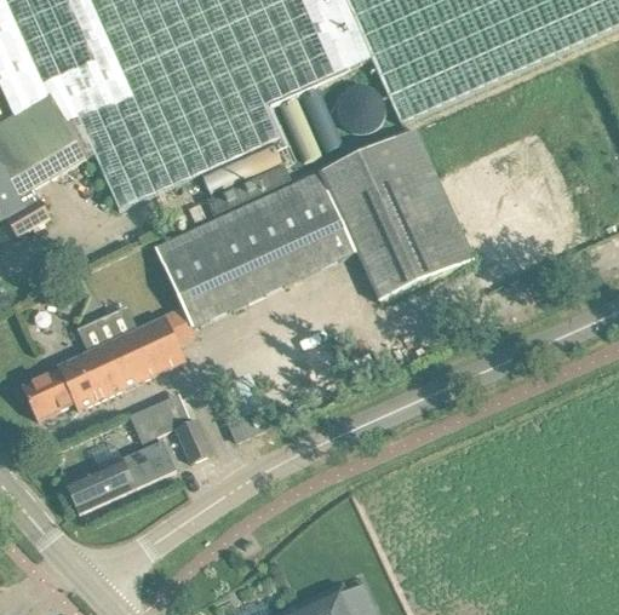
[(0,0),(0,85),(13,116),(3,122),(0,124),(0,217),(19,206),(21,210),(6,218),(7,219),(22,211),(30,224),(16,233),(16,234),(49,214),(33,188),(86,157),(93,153),(119,208),(280,138),(264,105),(371,58),(401,124),(435,109),(618,26),(618,0),(0,0)]
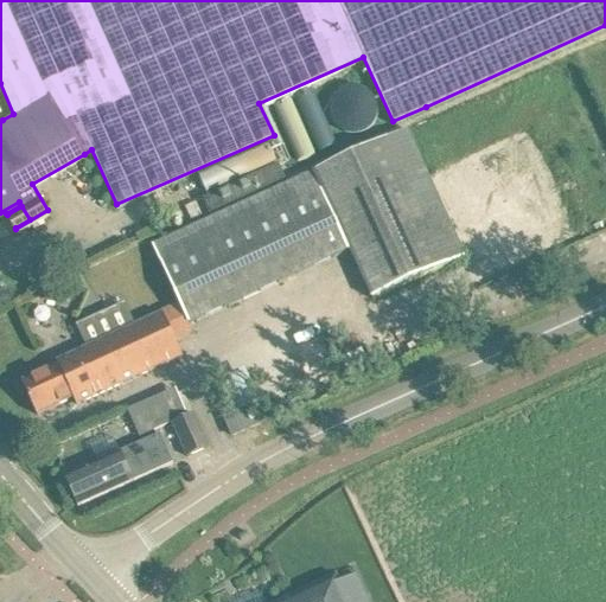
[(464,253),(406,126),(151,242),(187,320),(349,247),(371,295),(464,253)]
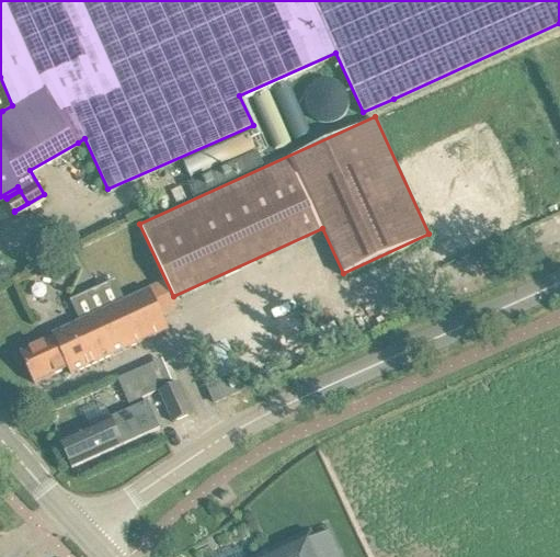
[(255,149),(184,180),(191,195),(262,163),(255,149)]
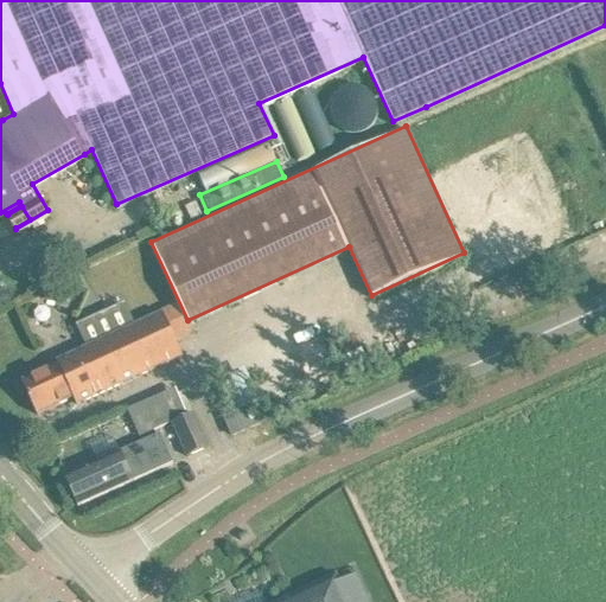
[(58,362),(21,378),(36,411),(72,394),(76,401),(182,352),(161,309),(134,322),(123,301),(78,322),(88,343),(78,347),(80,347),(56,358),(58,362)]
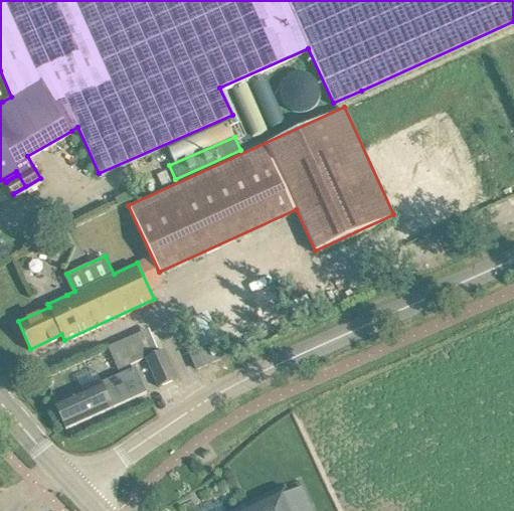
[(132,361),(122,339),(107,345),(118,368),(132,361)]
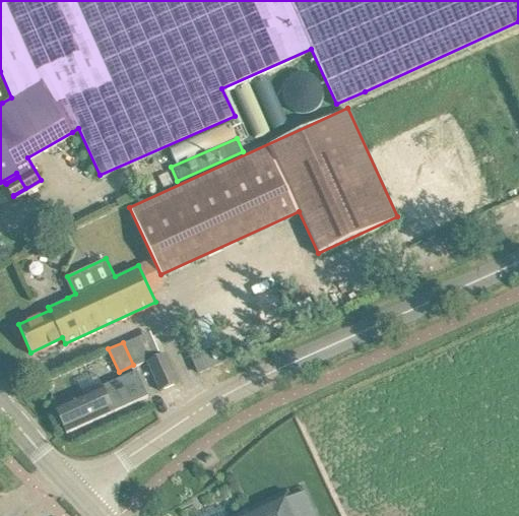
[(207,366),(221,360),(214,345),(200,351),(207,366)]
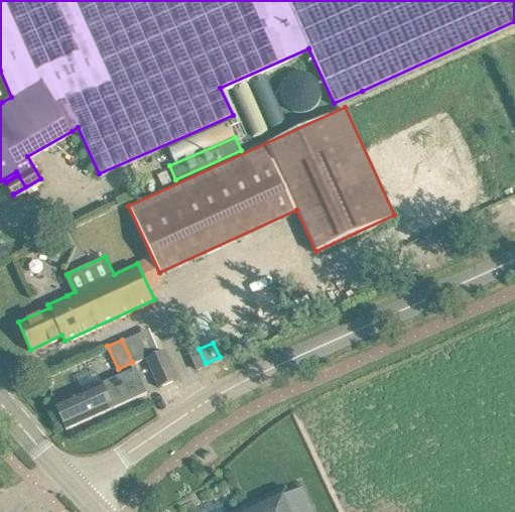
[(146,356),(158,385),(176,377),(163,349),(146,356)]
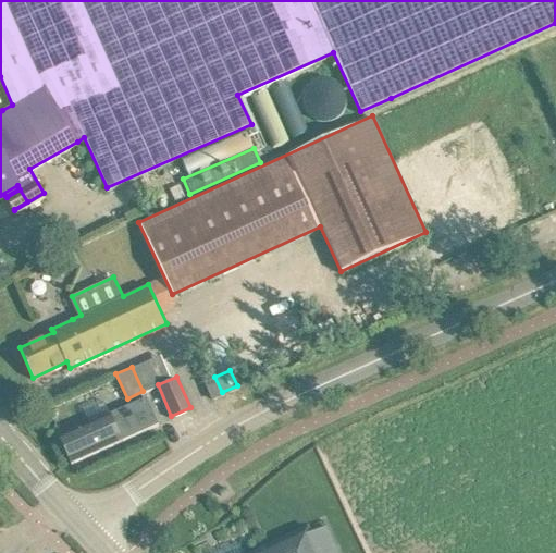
[(222,392),(214,377),(206,381),(212,396),(222,392)]
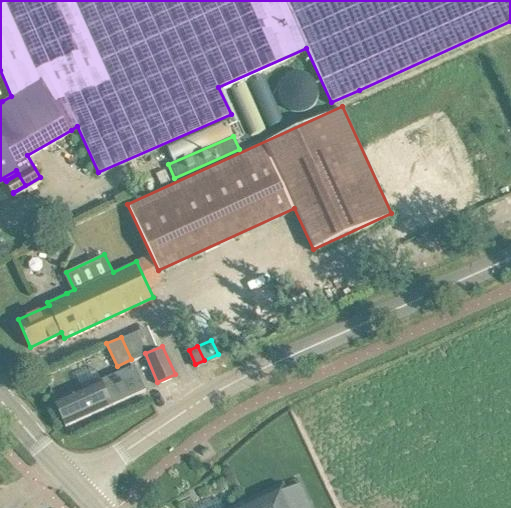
[(145,387),(134,363),(53,399),(65,423),(145,387)]
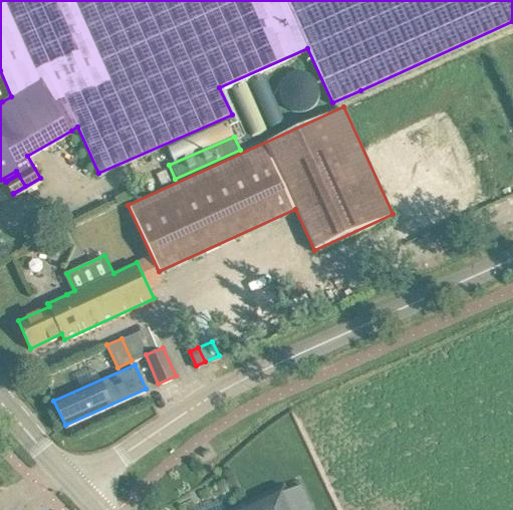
[(193,509),(312,509),(300,484),(287,490),(283,483),(226,509),(224,509),(219,498),(194,509),(193,509)]
